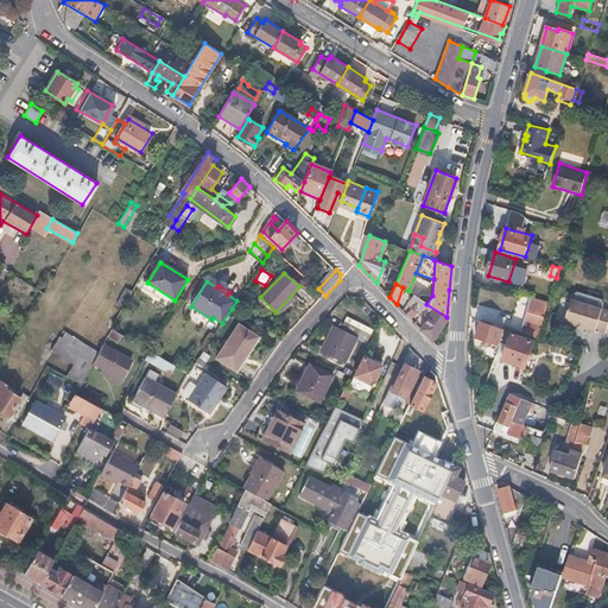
[(118,305),(124,309),(133,292),(127,289),(118,305)]
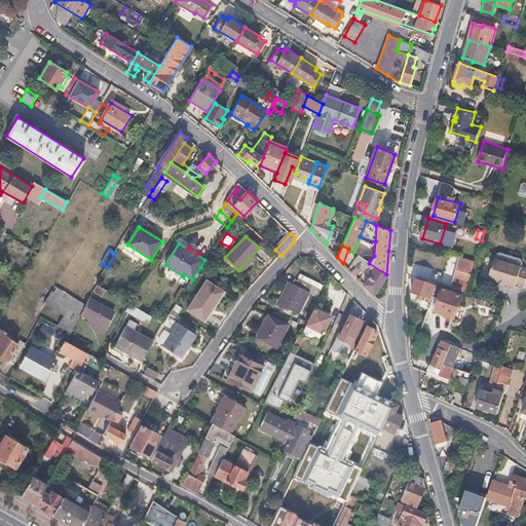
[(358,264),(355,267),(359,269),(361,270),(363,268),(370,273),(364,285),(374,295),(386,274),(369,263),(358,255),(355,257),(353,261),(358,264)]
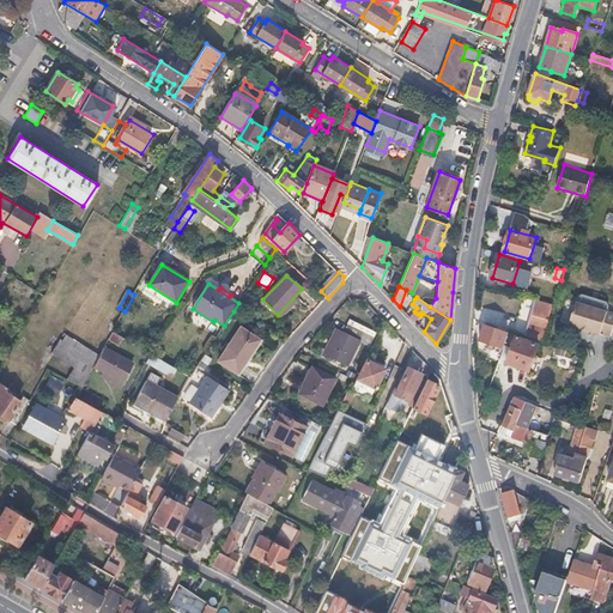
[(580,301),(577,307),(608,315),(610,309),(607,305),(583,298),(580,301)]
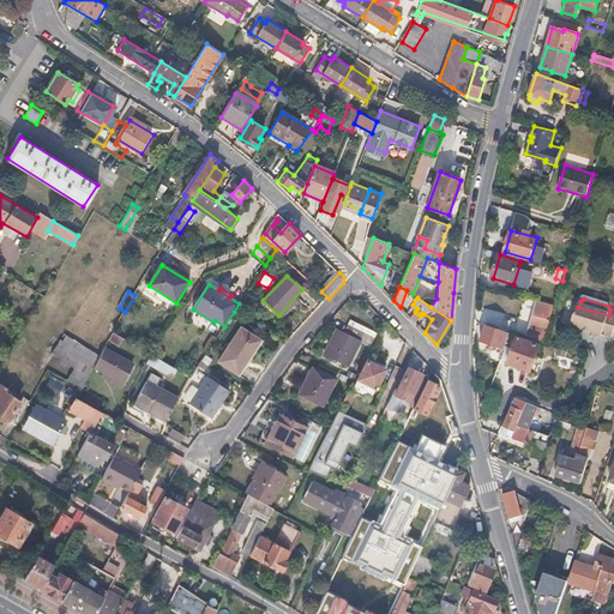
[(539,301),(528,338),(546,344),(557,306),(539,301)]
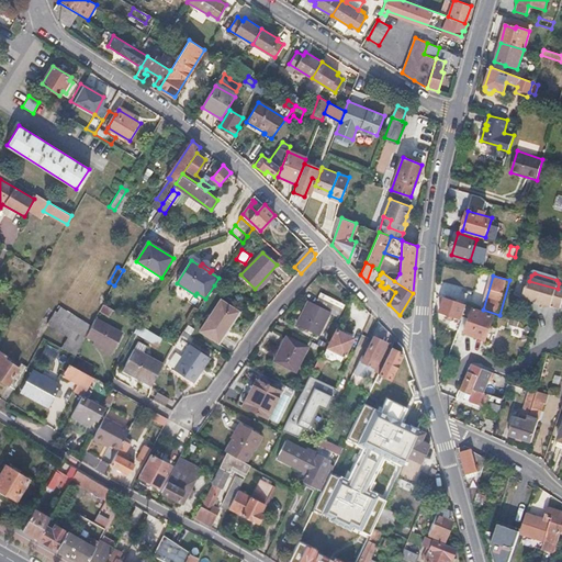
[(529,281),(524,302),(552,310),(552,307),(561,311),(561,307),(561,289),(558,289),(529,281)]
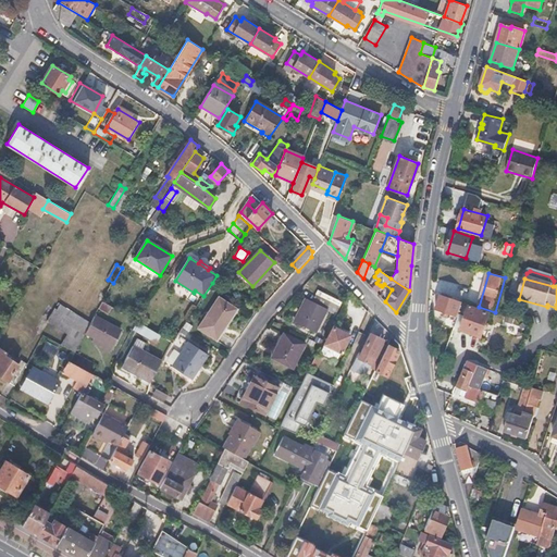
[(445,292),(437,309),(446,313),(445,317),(449,319),(452,316),(459,319),(465,304),(458,301),(460,298),(445,292)]
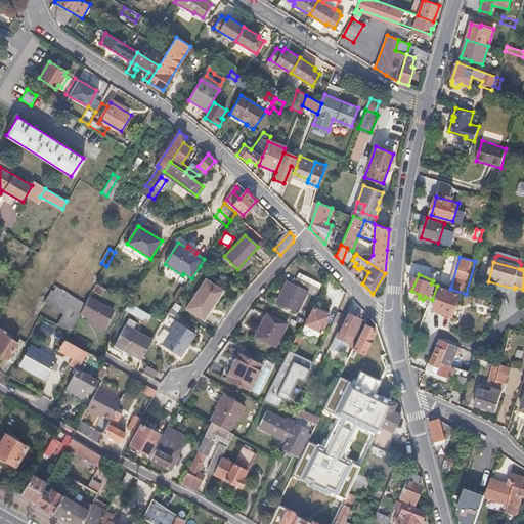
[(315,296),(320,287),(298,275),(294,284),(289,280),(278,302),(297,312),(307,292),(315,296)]
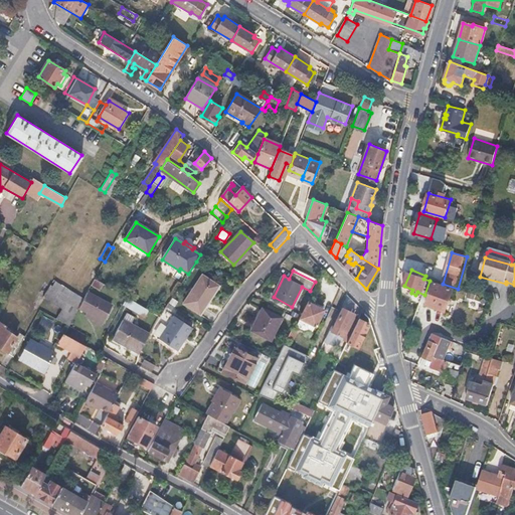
[(183,303),(199,314),(218,287),(201,276),(183,303)]
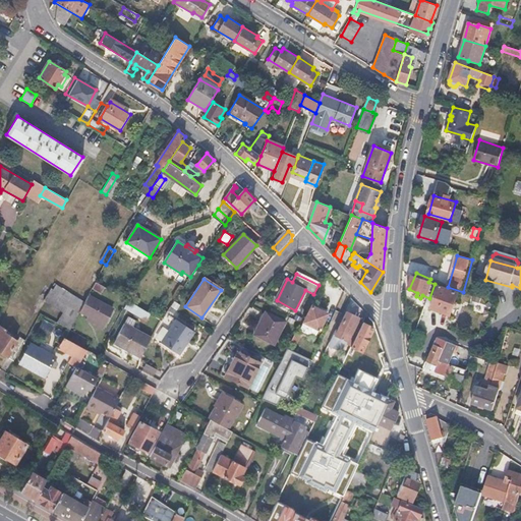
[(97,283),(93,289),(101,294),(105,288),(97,283)]
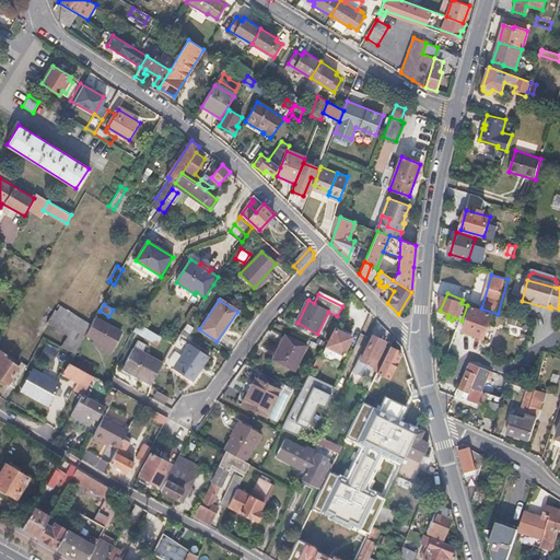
[(493,318),(475,310),(464,333),(483,341),(493,318)]
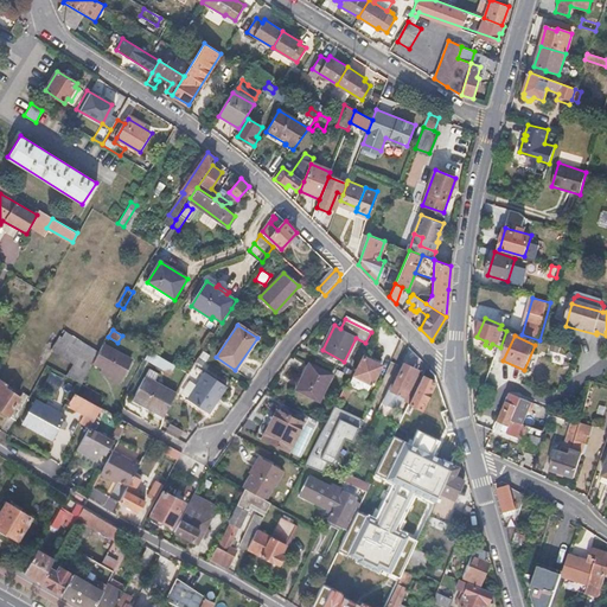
[(83,383),(94,363),(96,358),(59,337),(51,351),(74,364),(68,375),(83,383)]
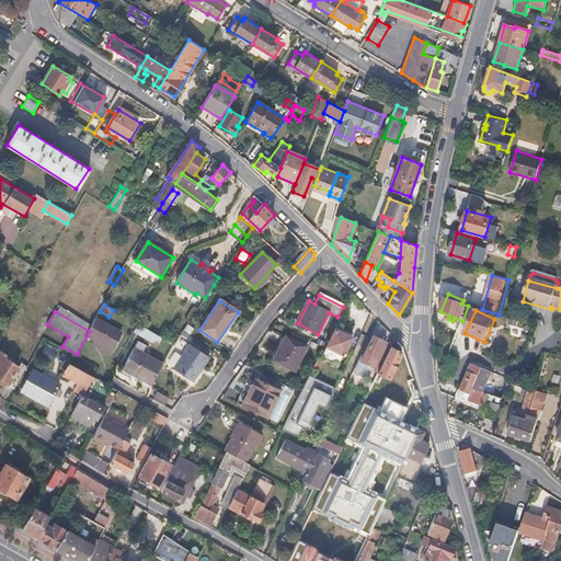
[(89,331),(87,335),(112,351),(121,334),(95,320),(89,331)]
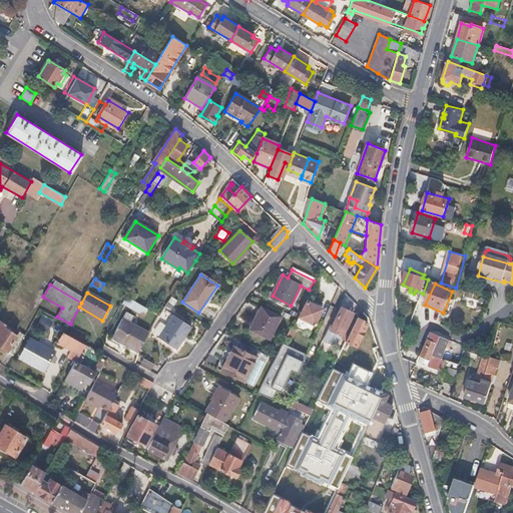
[(126,296),(121,303),(144,316),(148,308),(126,296)]
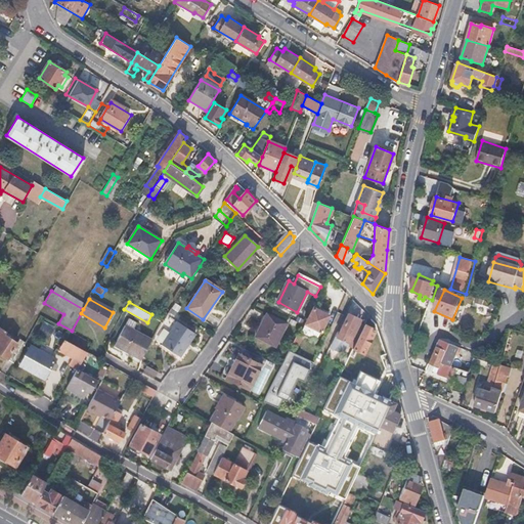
[(306,324),(320,332),(329,314),(313,307),(305,323),(306,324)]
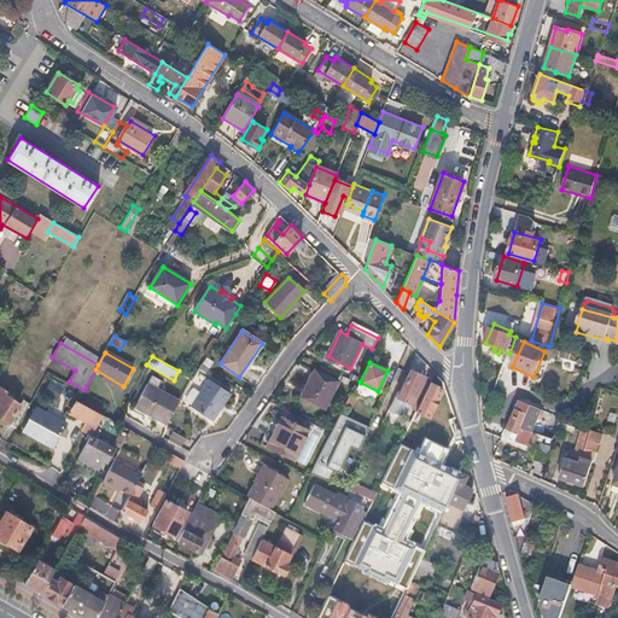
[(302,398),(325,409),(338,384),(315,372),(302,398)]
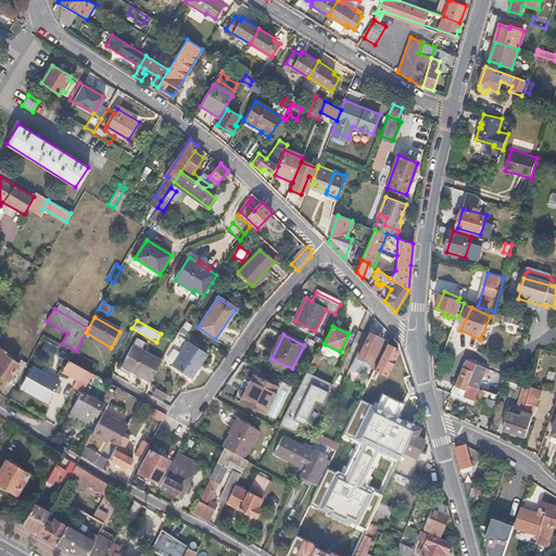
[(374,370),(386,345),(380,343),(381,340),(369,335),(359,355),(351,373),(363,377),(367,367),(374,370)]
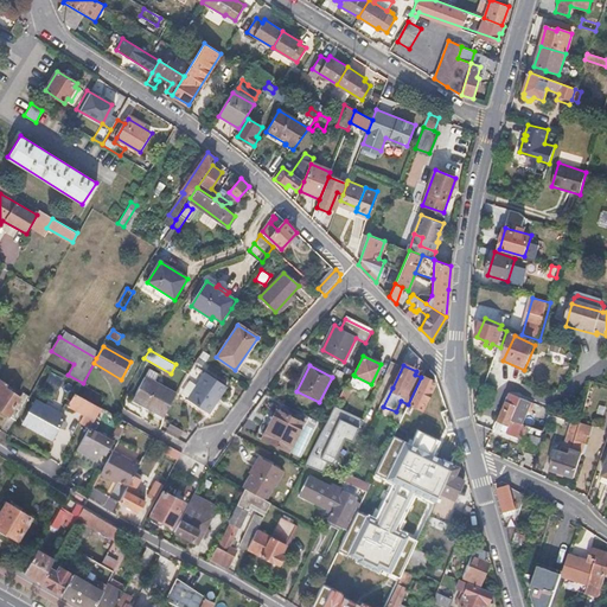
[(379,382),(389,385),(396,372),(387,368),(379,382)]
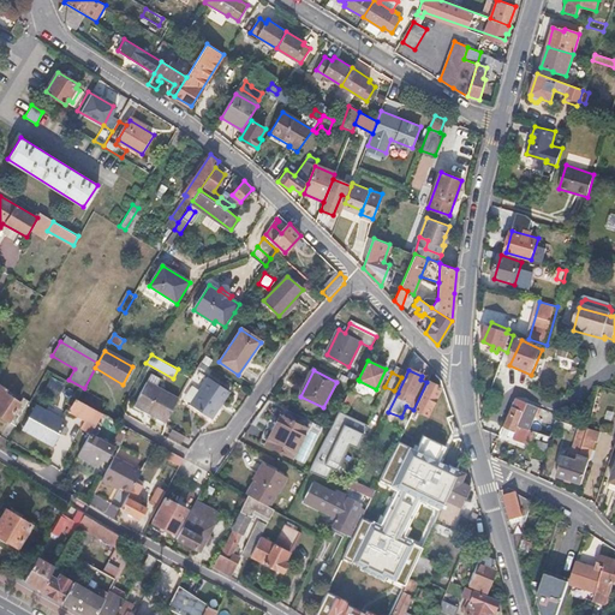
[(151,374),(148,381),(157,387),(161,378),(151,374)]
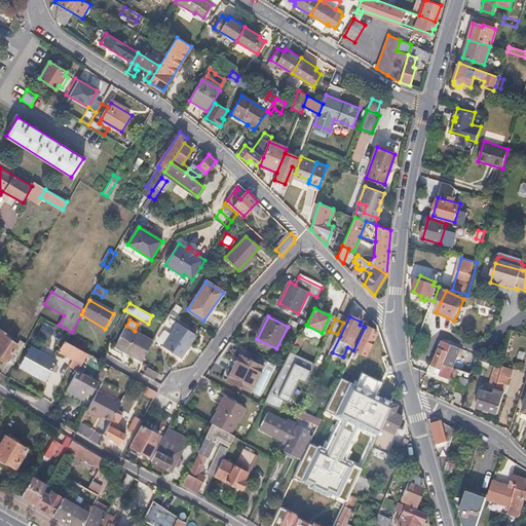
[(48,337),(52,331),(43,325),(39,332),(48,337)]
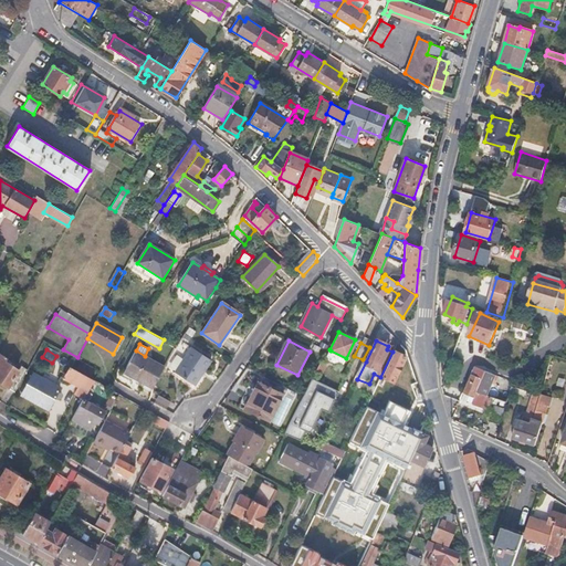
[(175,373),(195,386),(210,363),(189,349),(175,373)]
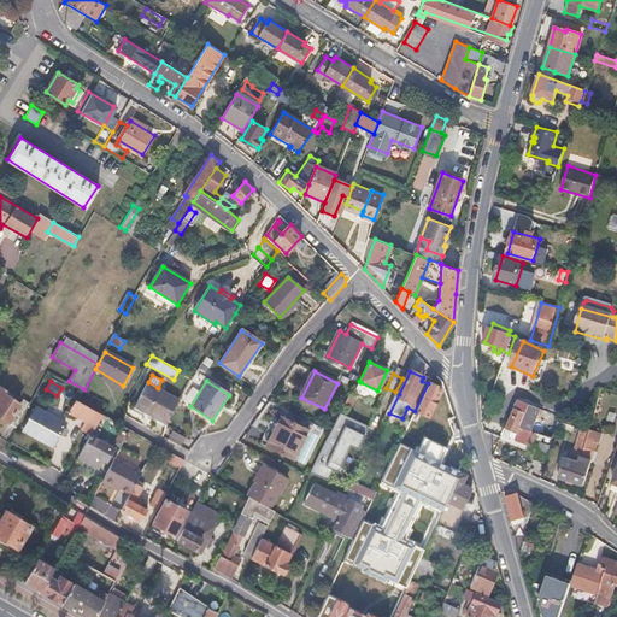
[(158,388),(148,382),(135,405),(166,422),(178,399),(158,388)]
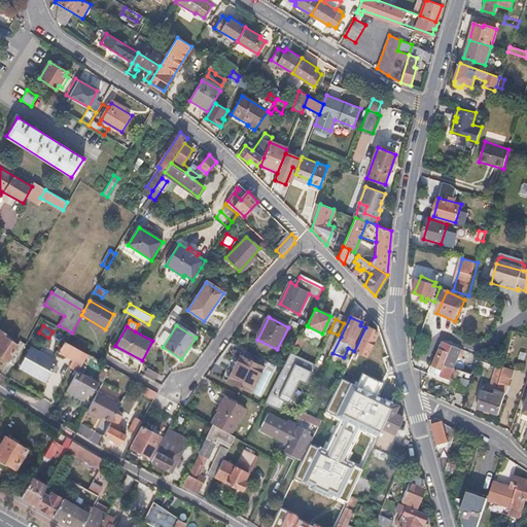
[(319,339),(322,334),(308,326),(305,332),(306,336),(312,339),(315,337),(319,339)]
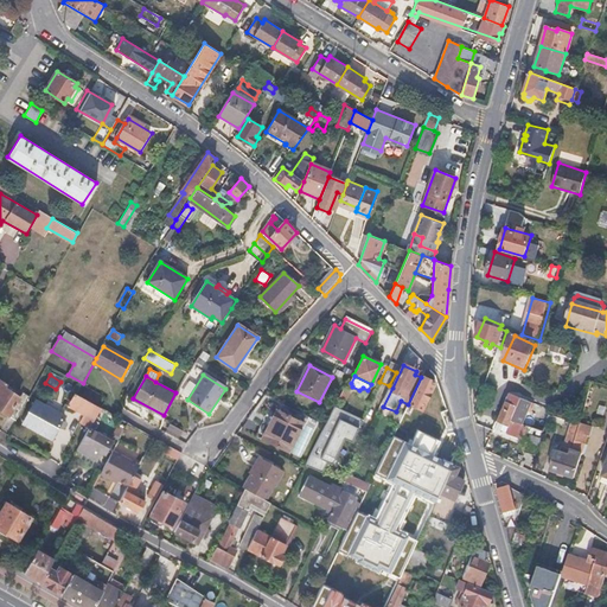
[(408,404),(407,406),(411,407),(420,410),(434,382),(421,376),(421,377),(408,404)]
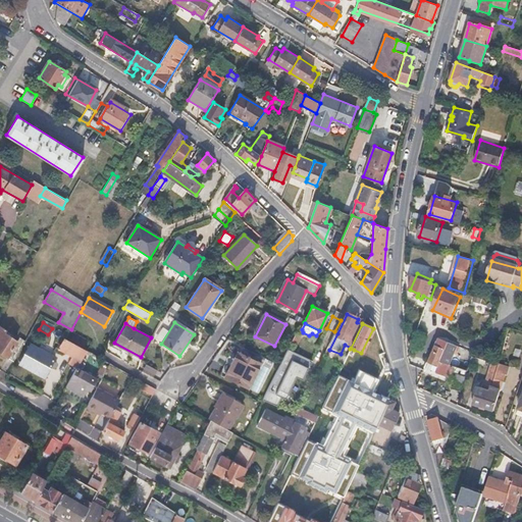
[(0,328),(0,352),(14,361),(25,342),(20,338),(17,343),(10,337),(11,335),(0,328)]
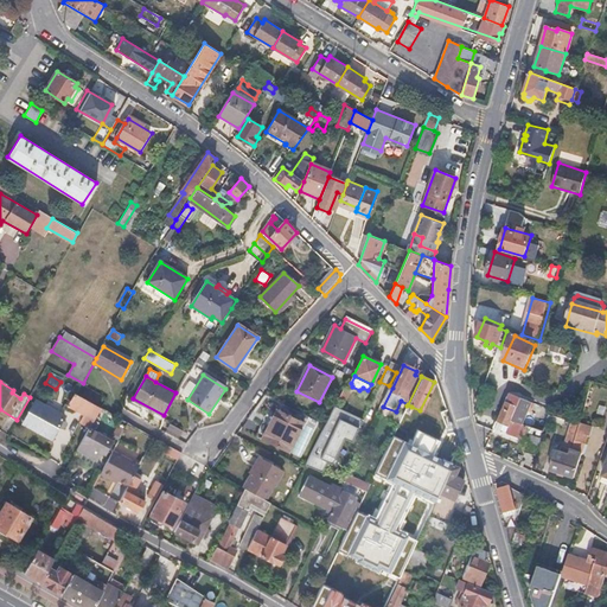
[(393,388),(389,385),(379,404),(383,407),(393,388)]
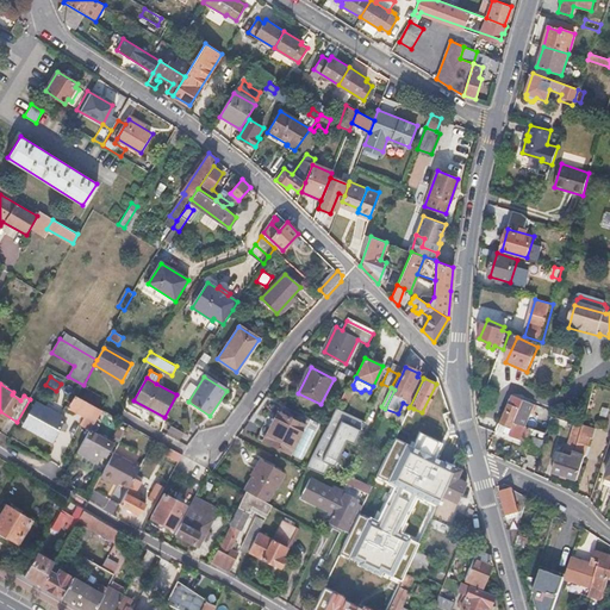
[(343,391),(340,400),(344,403),(349,394),(343,391)]
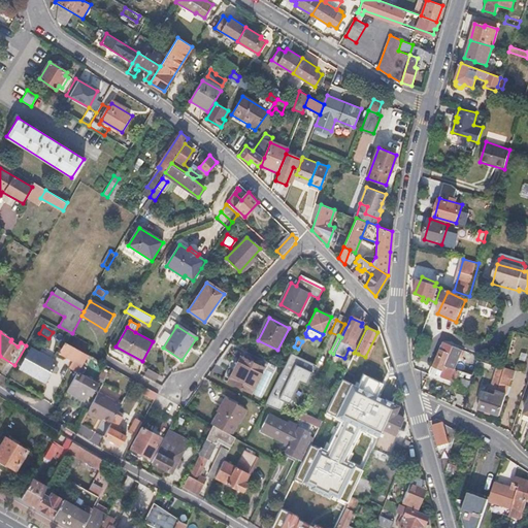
[(61,353),(83,366),(90,355),(67,342),(61,353)]
